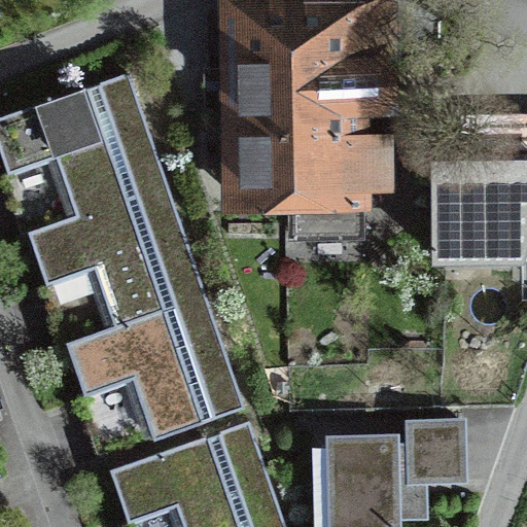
[(403,3),(227,6),(232,227),(408,224),(403,3)]
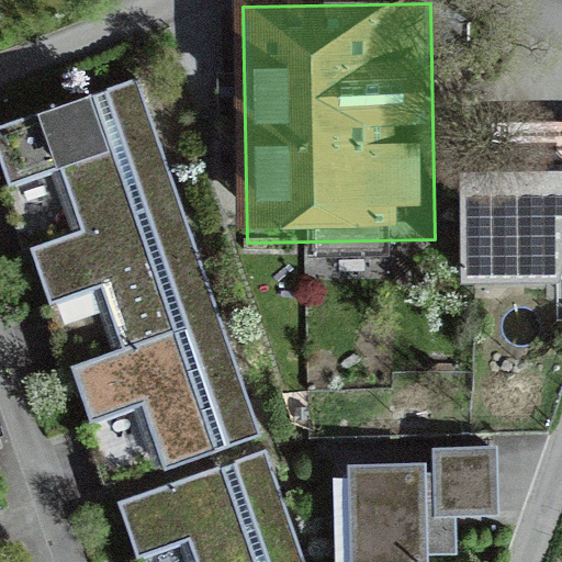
[(83,227),(175,195),(134,78),(0,124),(0,147),(12,182),(62,166),(83,227)]
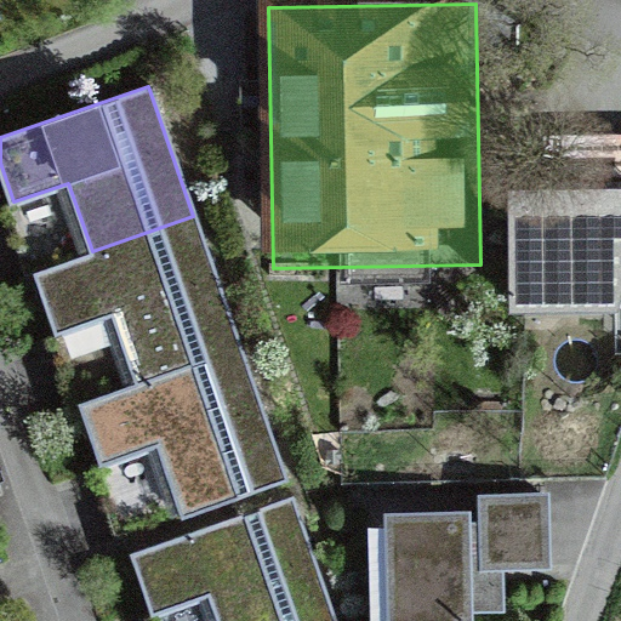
[(548,189),(619,188),(620,187),(620,136),(547,138),(548,189)]
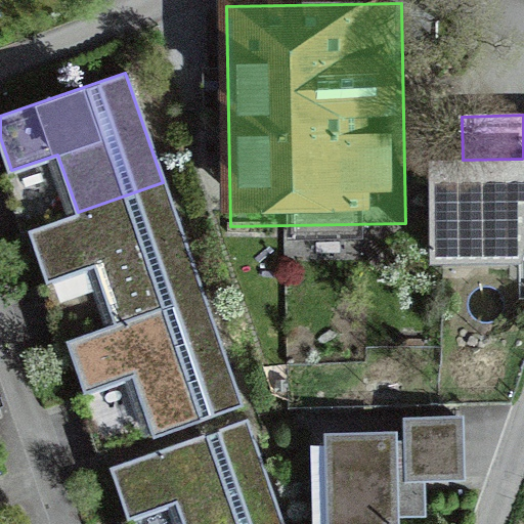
[(523,260),(522,159),(463,160),(431,160),(433,271),(523,269),(523,260)]
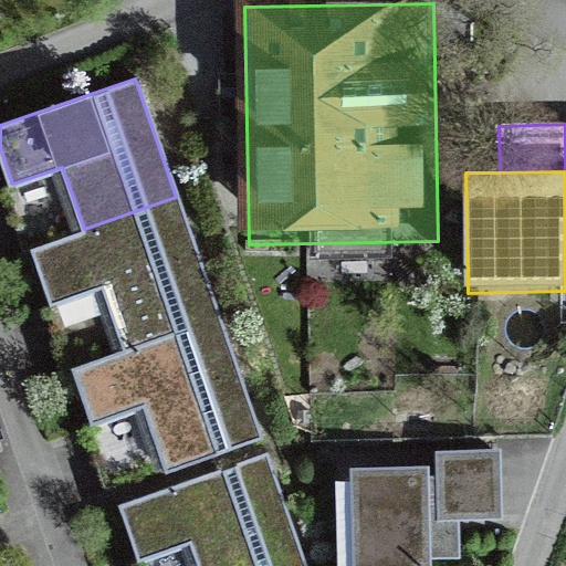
[(176,197),(84,229),(32,247),(52,303),(101,286),(123,348),(218,315),(176,197)]
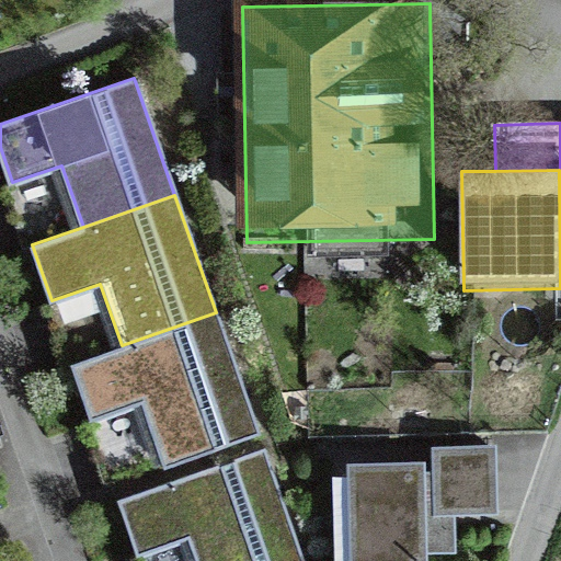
[(216,312),(122,345),(71,363),(91,419),(142,401),(164,462),(207,447),(213,464),(263,445),(216,312)]
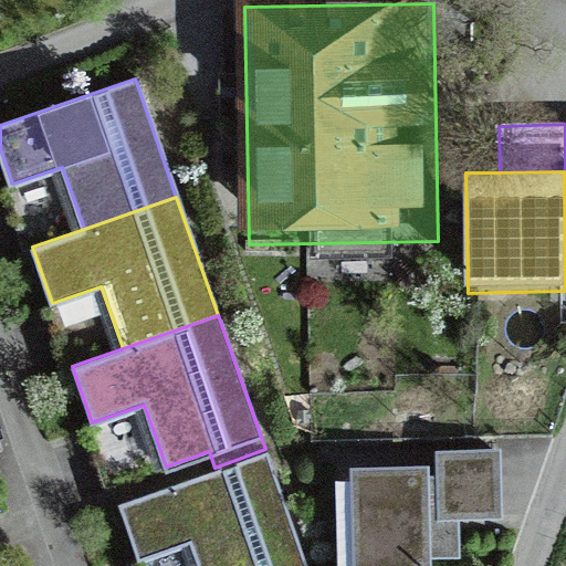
[(197,565),(305,565),(265,449),(215,468),(115,502),(137,564),(190,545),(197,565)]
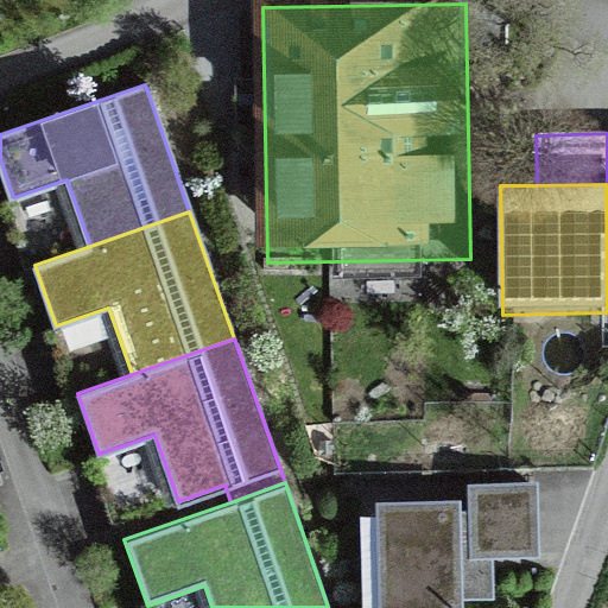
[(534,486),(473,488),(473,507),(474,552),(492,552),(537,551),(534,486)]
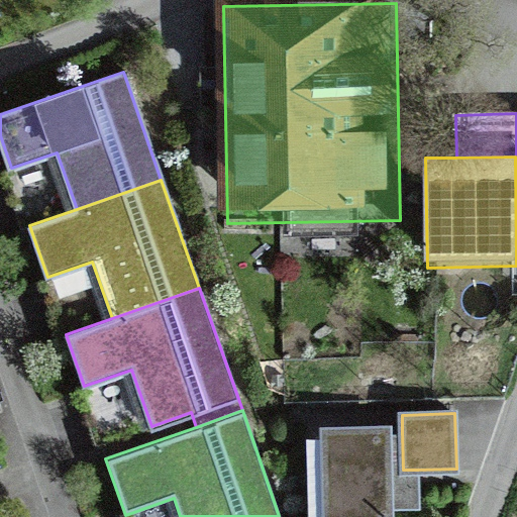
[(402,431),(325,433),(326,516),(389,516),(389,508),(419,507),(418,470),(403,470),(402,431)]
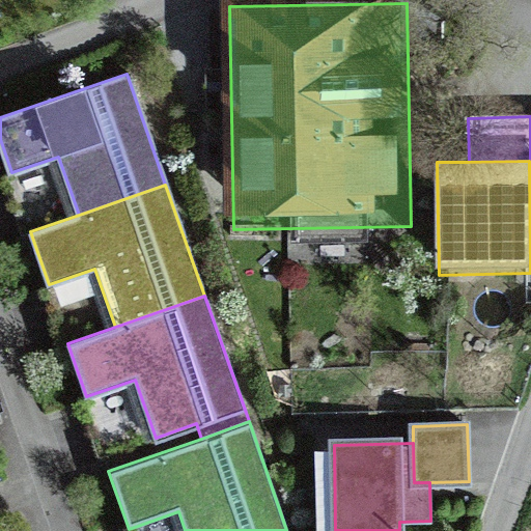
All buildings are outlined.
